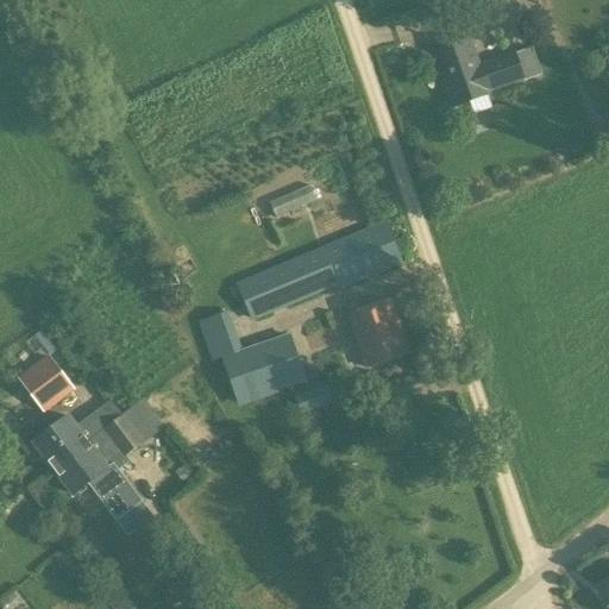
[(452,107),(488,94),(541,75),(532,48),(516,54),(515,50),(477,63),(469,41),(433,52),(452,107)]
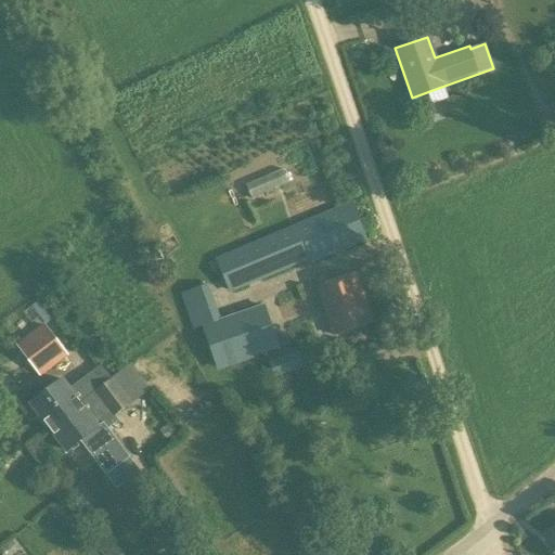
[(280,168),(241,183),(247,198),(285,183),(280,168)]
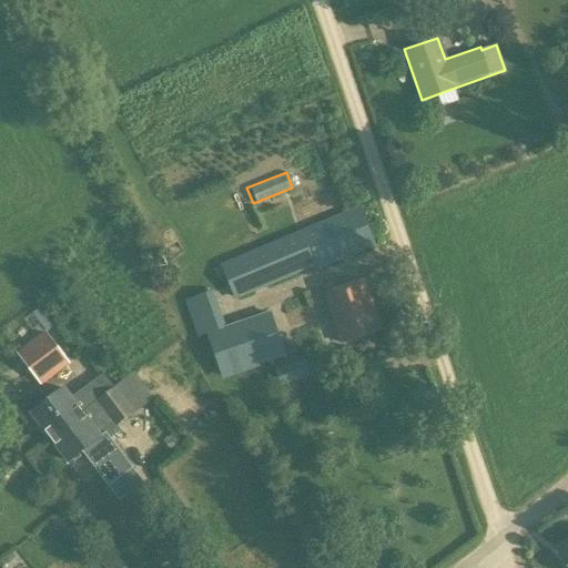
[(375,247),(358,208),(221,264),(236,301),(318,266),(321,271),(375,247)]
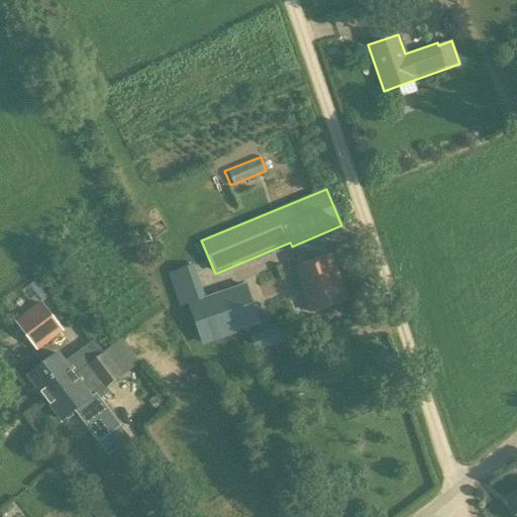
[(310,313),(348,300),(332,253),(294,267),(310,313)]
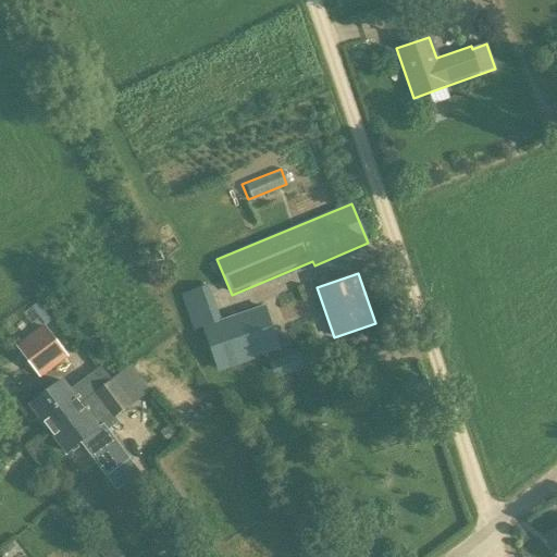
[(256,361),(255,358),(239,316),(224,320),(220,322),(208,286),(181,295),(193,332),(203,329),(220,372),(256,361)]
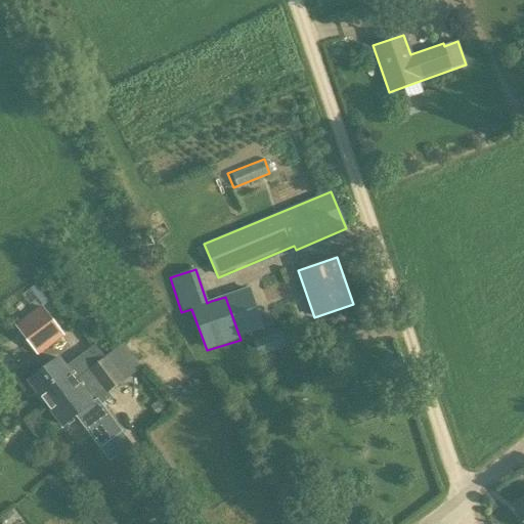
[(37,356),(64,336),(55,324),(61,319),(47,300),(13,325),(37,356)]
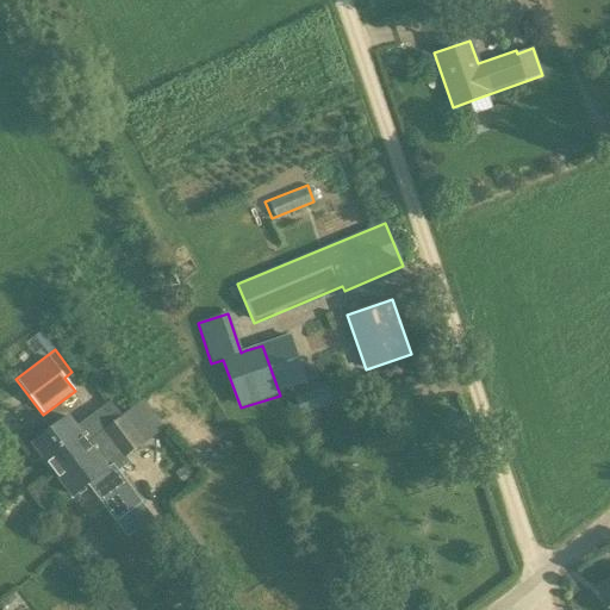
[(142,442),(131,428),(151,412),(143,402),(123,417),(111,400),(76,428),(68,417),(51,430),(44,419),(14,442),(33,465),(44,458),(73,495),(107,468),(142,442)]
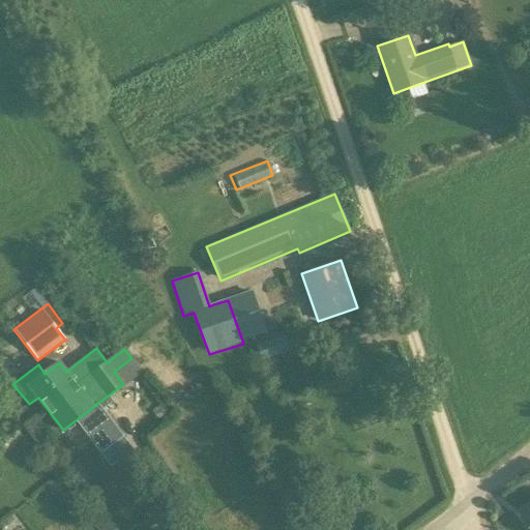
[(163,505),(155,509),(162,519),(169,513),(163,505)]
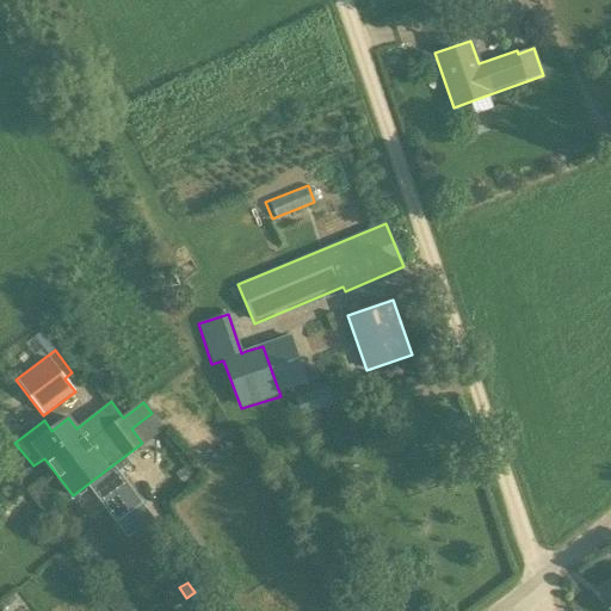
[(610,582),(598,593),(610,609),(610,582)]
